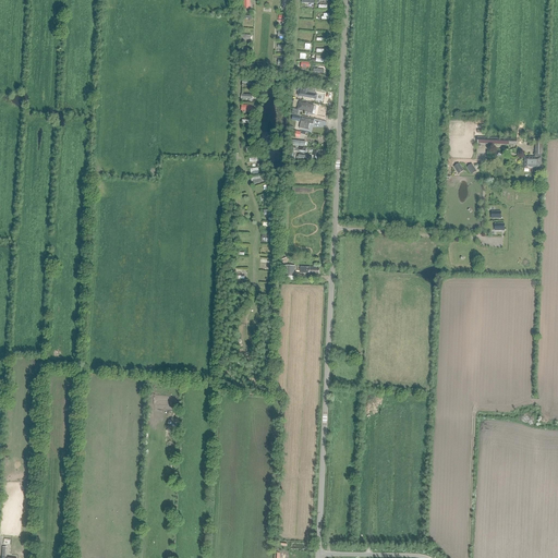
[(307,94),(308,88),(293,86),(293,89),(299,91),(298,96),(316,99),(316,95),(307,94)]
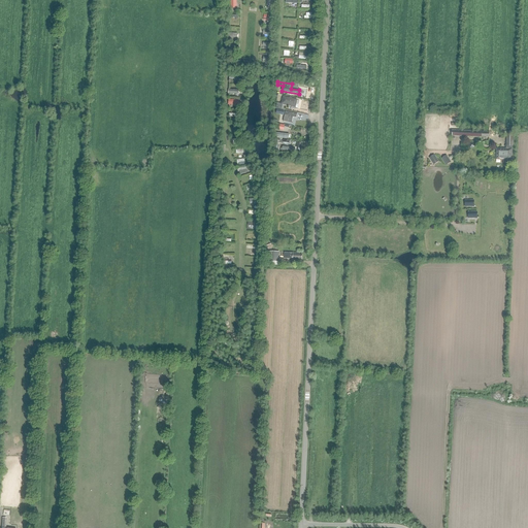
[(283,96),(281,103),(277,103),(276,107),(282,108),(283,105),(295,108),(297,100),(283,96)]
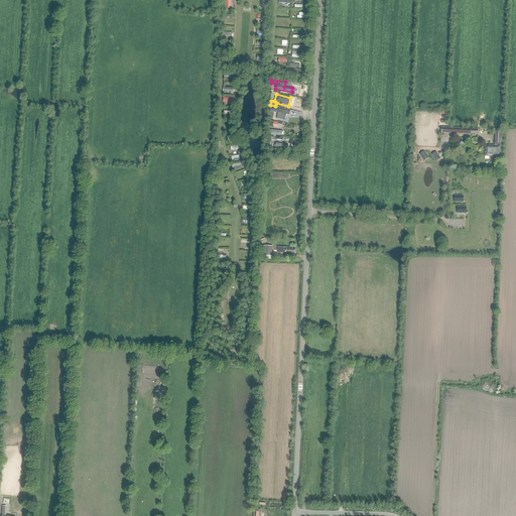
[(279,119),(286,121),(286,120),(285,120),(286,115),(289,115),(290,111),(278,109),(278,113),(281,114),(280,119),(279,119)]
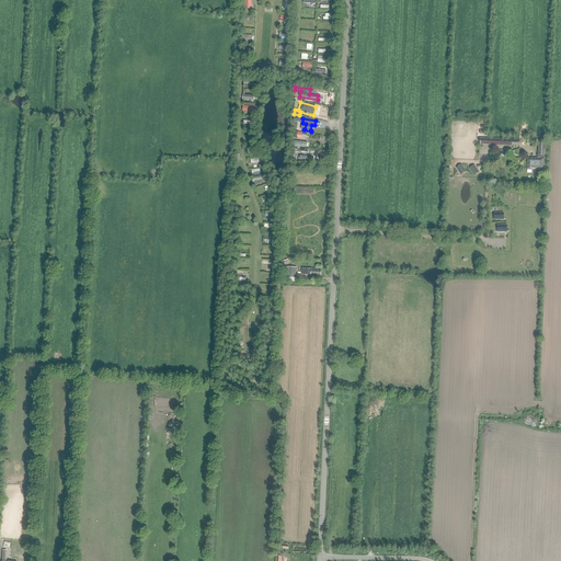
[(527,158),(527,170),(536,170),(542,170),(542,165),(544,165),(544,160),(544,156),(545,156),(545,144),(545,140),(539,140),(539,144),(538,156),(537,159),(527,158)]
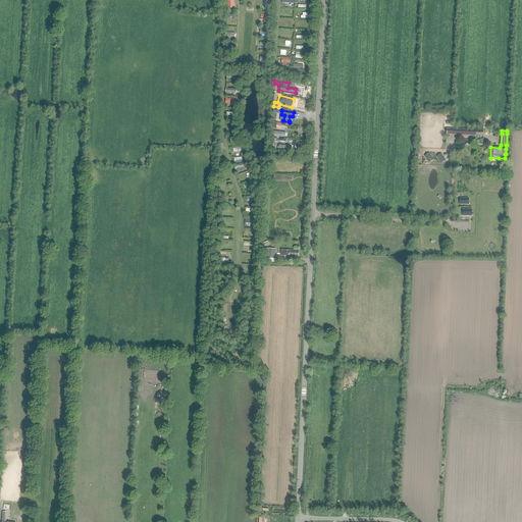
[(424,156),(428,163),(433,160),(429,153),(424,156)]
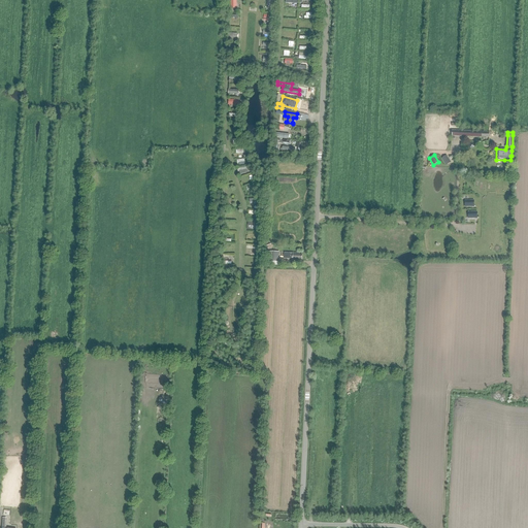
[(441,159),(446,165),(451,162),(447,155),(441,159)]
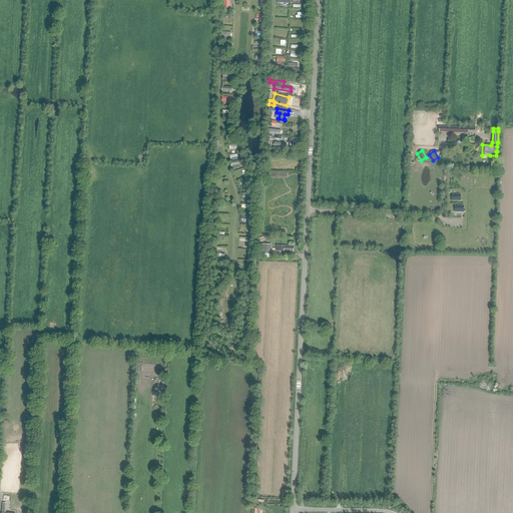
[(233,170),(241,167),(239,161),(230,164),(233,170)]
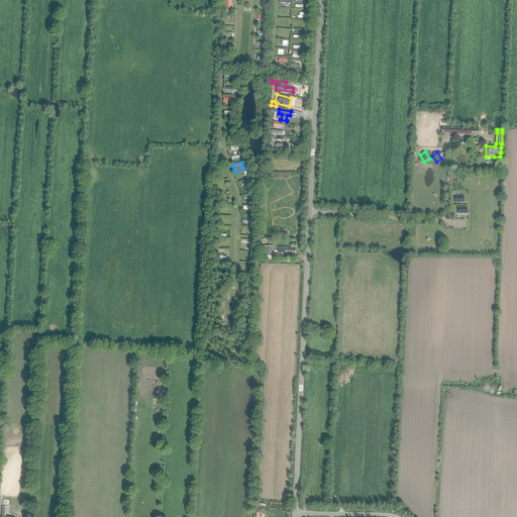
[(261,255),(273,256),(274,246),(262,245),(261,255)]
